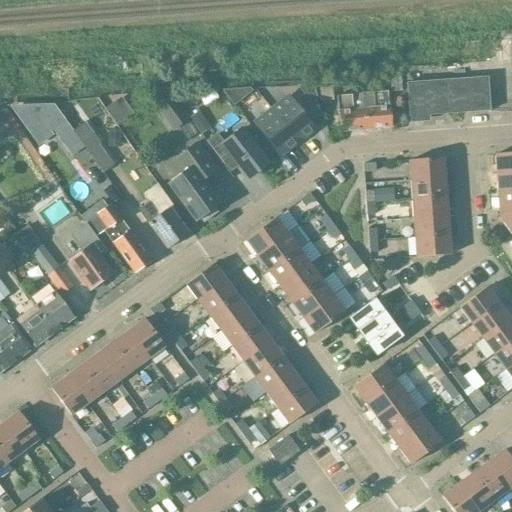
[(391,92),(402,91),(400,68),(385,69),(386,81),(391,81),(391,92)]
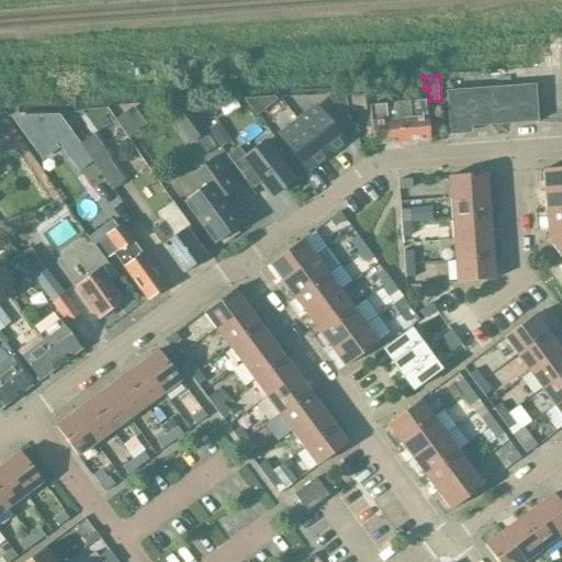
[(535,86),(490,89),(493,126),(537,123),(535,86)]
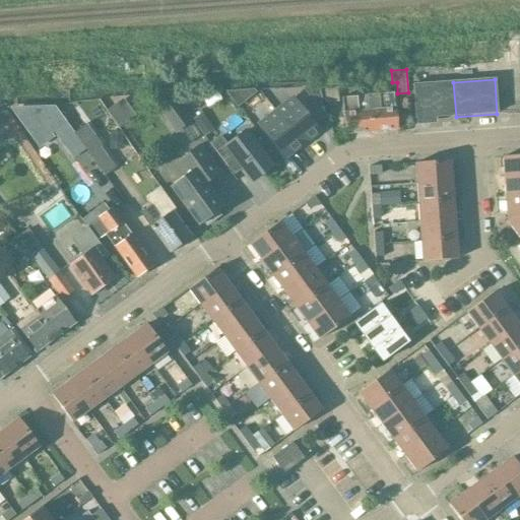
[(456,117),(453,82),(412,85),(414,120),(456,117)]
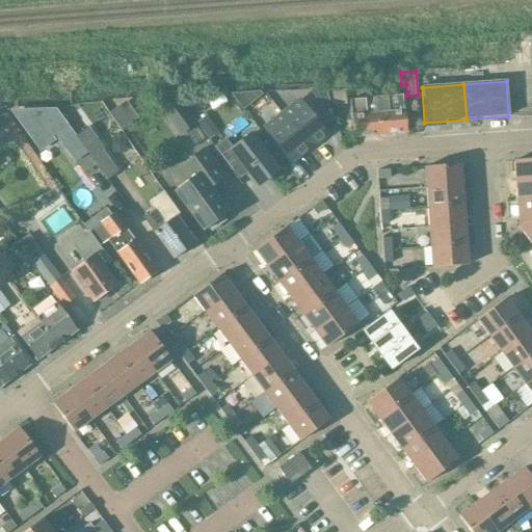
[(325,89),(310,90),(323,108),(329,103),(325,89)]
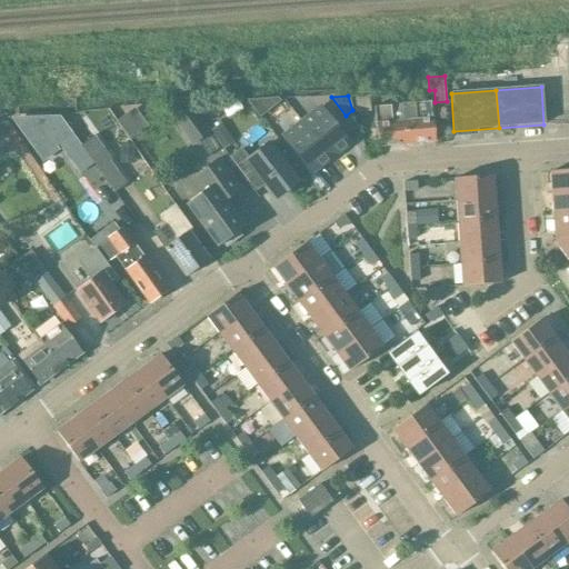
[(369,97),(353,98),(355,113),(370,112),(369,97)]
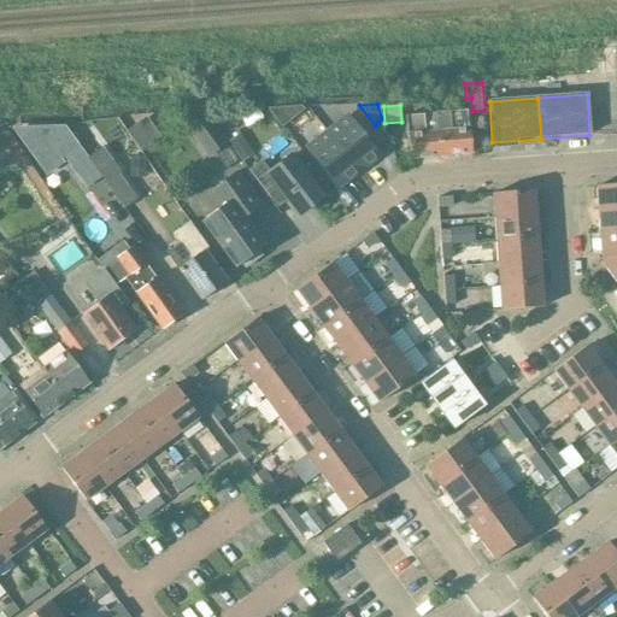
[(300,107),(269,110),(282,127),(303,110),(300,107)]
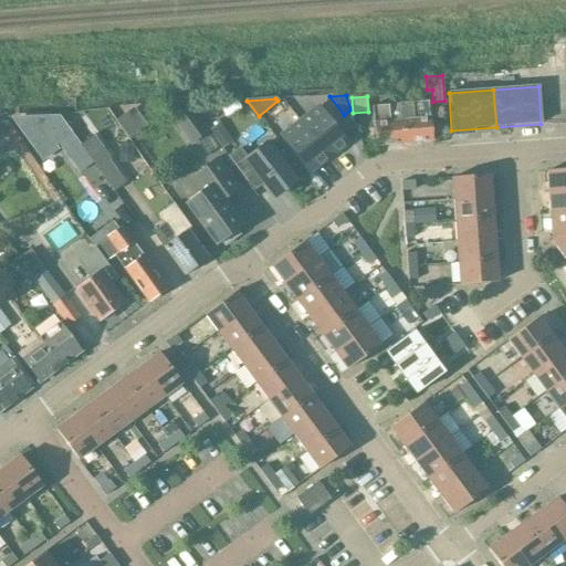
[(411,103),(400,104),(401,122),(404,142),(408,142),(408,144),(418,143),(418,140),(431,138),(428,102),(411,103)]
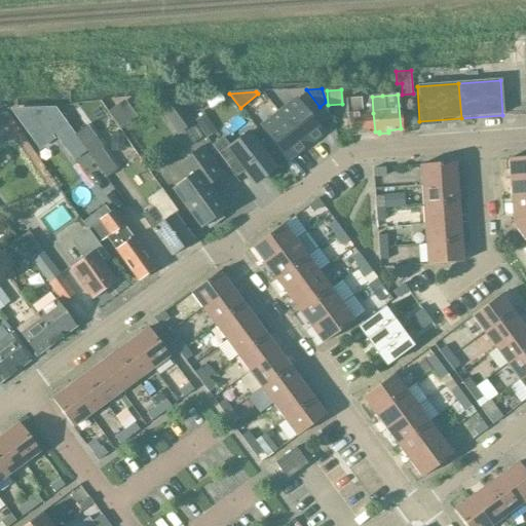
[(361,98),(345,100),(349,135),(363,133),(363,135),(371,135),(371,132),(375,132),(373,113),(372,97),(361,98)]
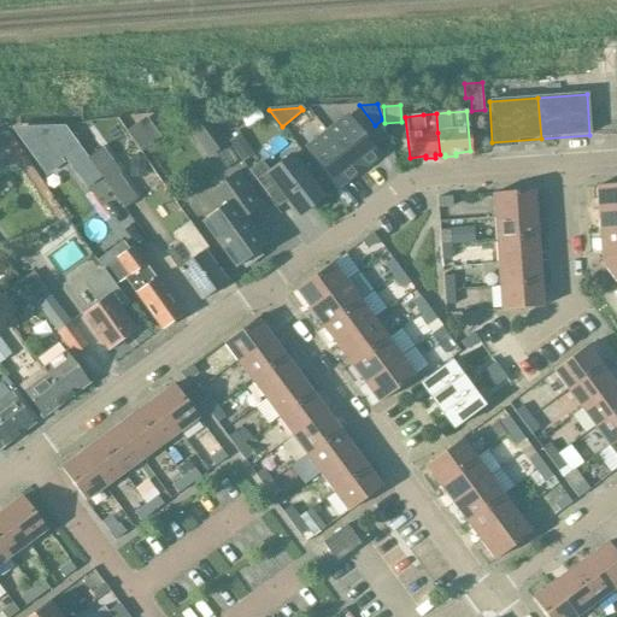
[(206,117),(188,130),(209,157),(225,145),(206,117)]
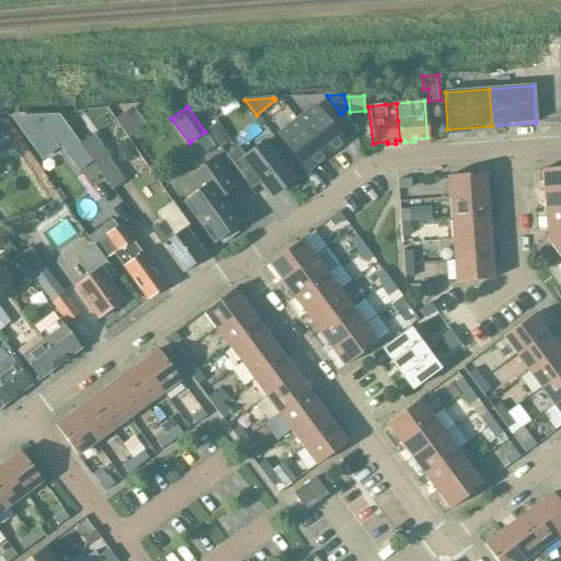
[(316,106),(297,122),(323,157),(342,141),(316,106)]
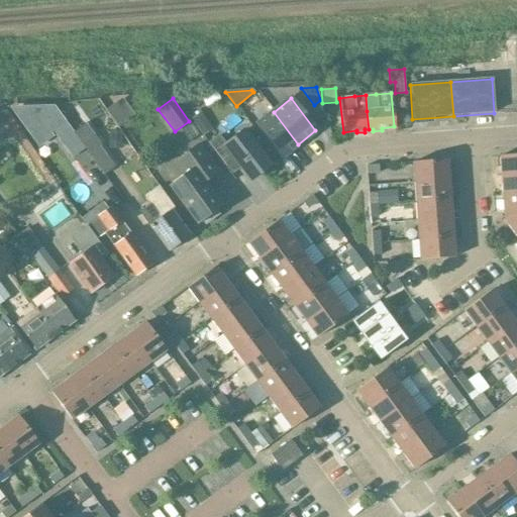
[(124,99),(111,111),(121,122),(135,110),(124,99)]
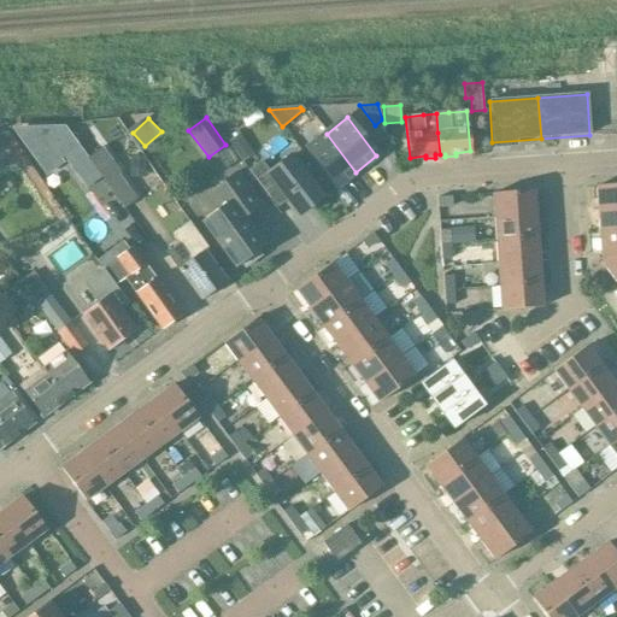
[(13,128),(12,129),(46,177),(64,164),(60,159),(78,147),(65,127),(13,128)]
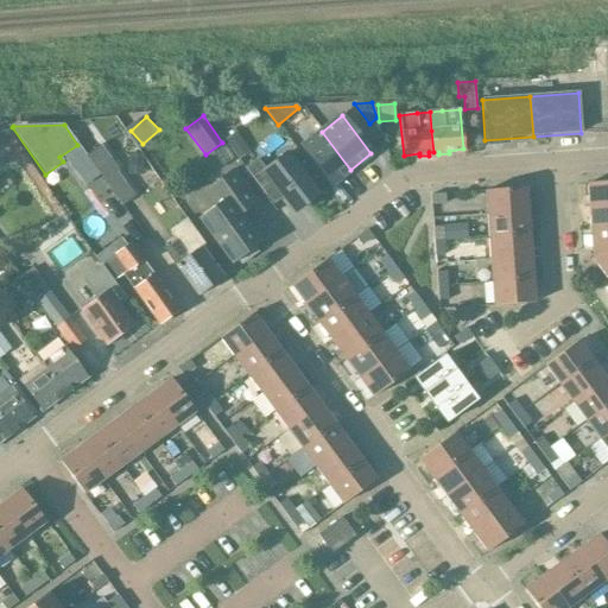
[(350,170),(322,132),(302,147),(330,185),(350,170)]
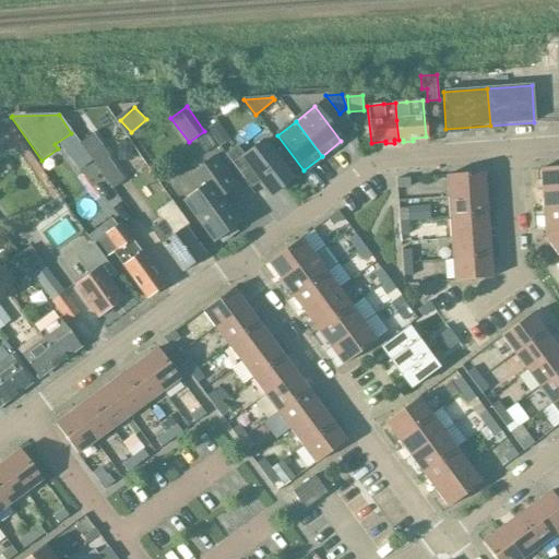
[(219,147),(229,140),(217,122),(206,129),(219,147)]
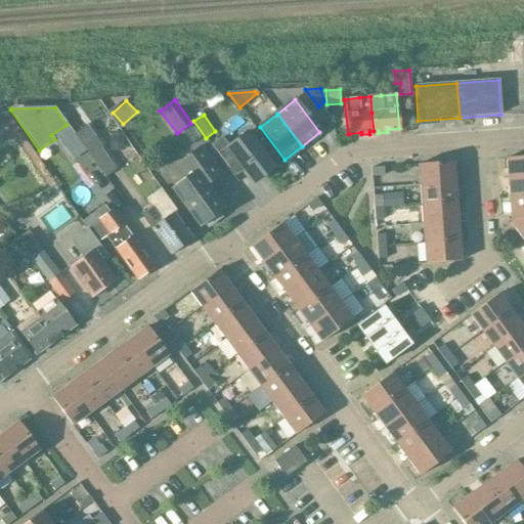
[(87,127),(75,135),(105,178),(116,171),(100,148),(101,147),(87,127)]
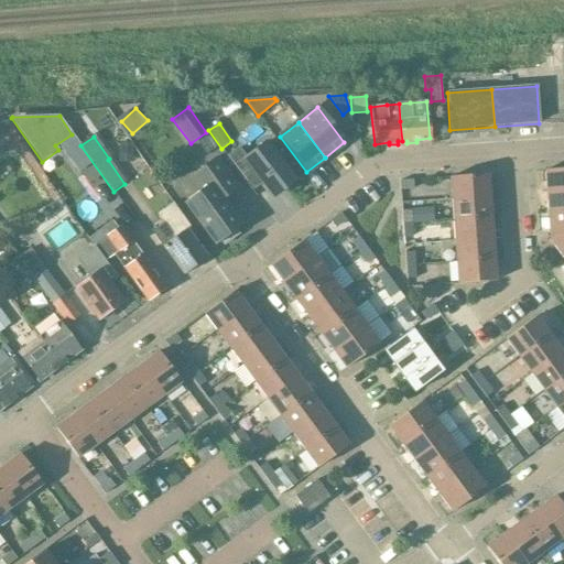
[(238,149),(227,158),(246,182),(256,174),(273,197),(294,182),(264,143),(246,159),(238,149)]
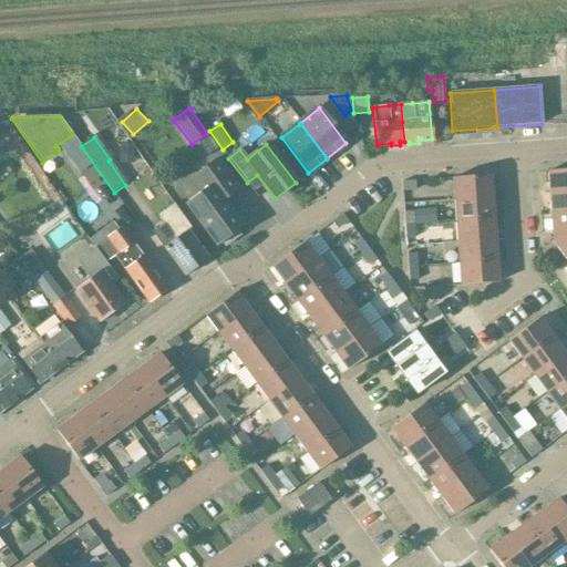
[(120,145),(120,164),(134,164),(134,146),(120,145)]
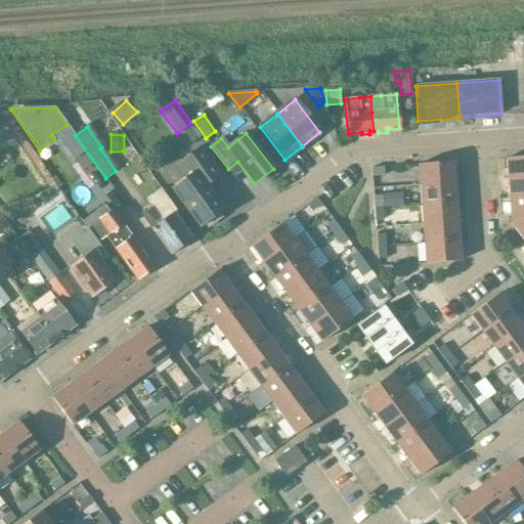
[(171,188),(200,228),(205,224),(208,228),(222,218),(219,214),(224,210),(207,186),(221,175),(201,146),(177,164),(186,177),(171,188)]
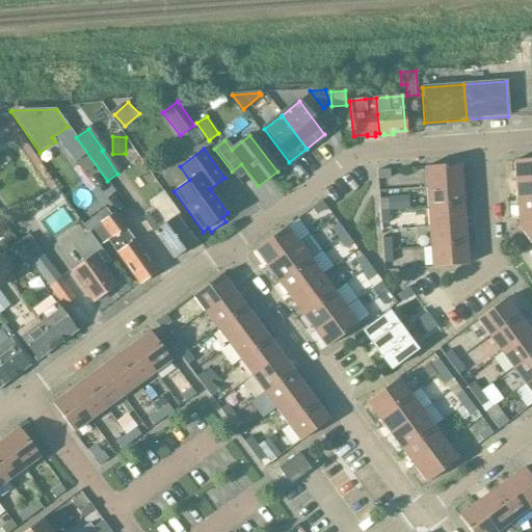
[(531,159),(513,161),(514,182),(531,181),(531,159)]
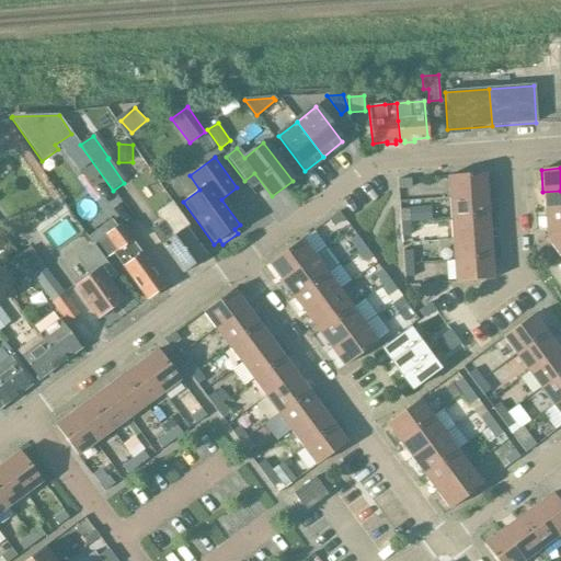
[(447,176),(449,198),(487,196),(484,174),(447,176)]
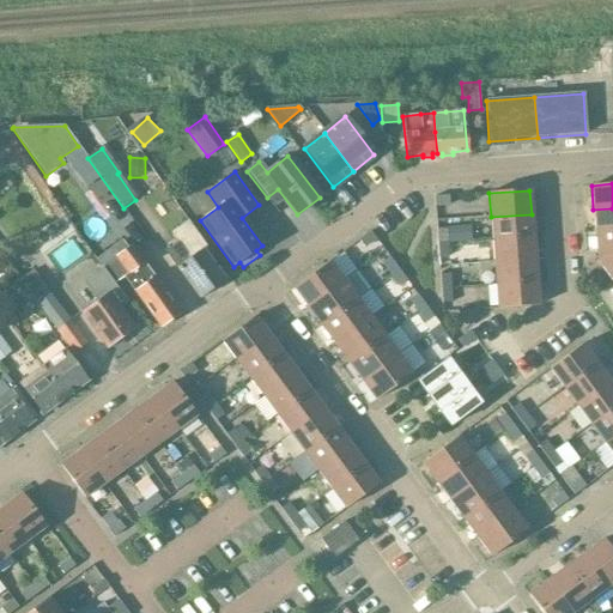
[(435,196),(435,206),(449,206),(449,196),(435,196)]
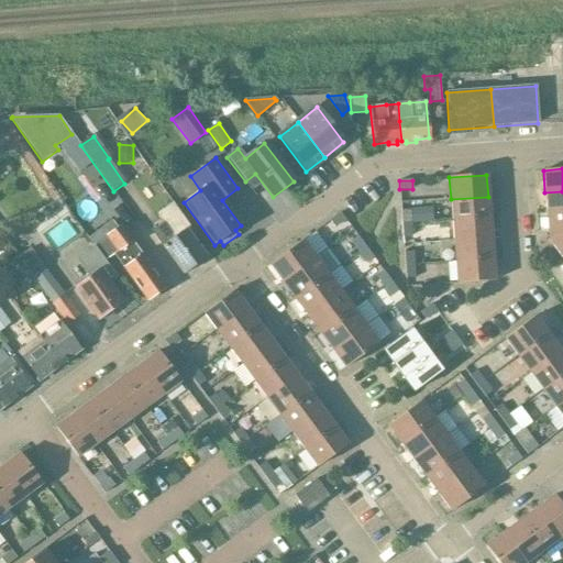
[(562,191),(544,192),(547,213),(562,211),(562,191)]
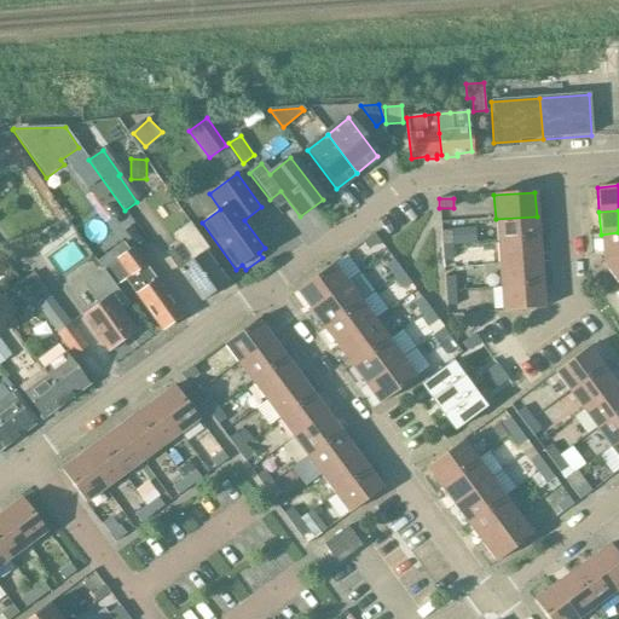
[(538,239),(537,217),(496,219),(497,242),(538,239)]
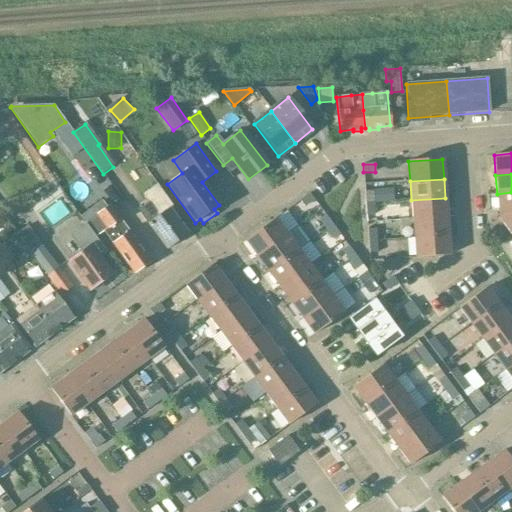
[(381,202),(394,201),(393,189),(374,190),(375,203),(381,202)]
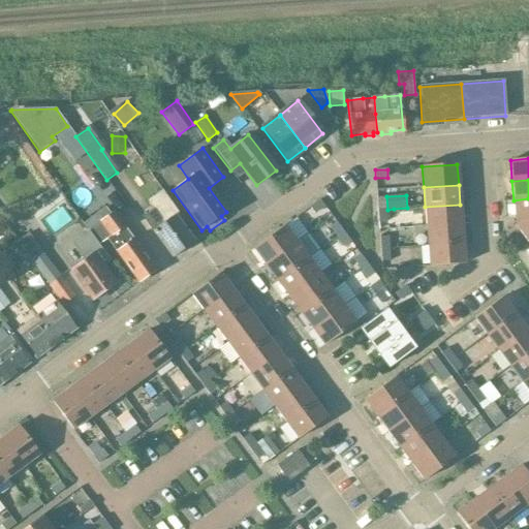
[(376,198),(377,210),(385,210),(384,197),(376,198)]
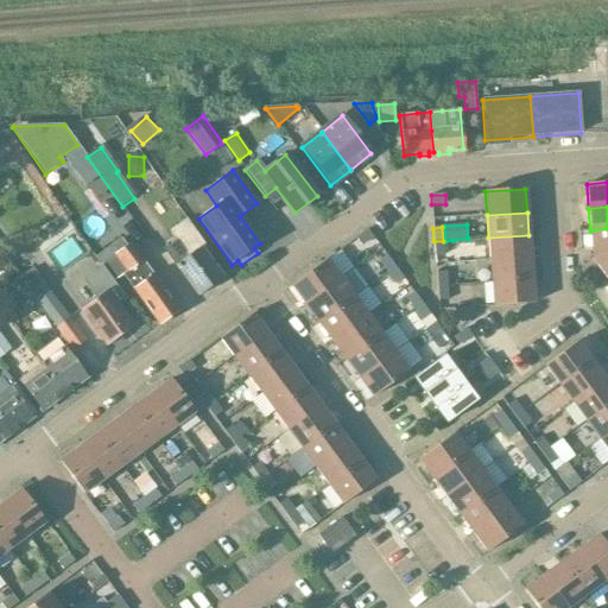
[(200,235),(195,228),(164,251),(176,266),(175,266),(198,297),(223,278),(195,240),(200,235)]
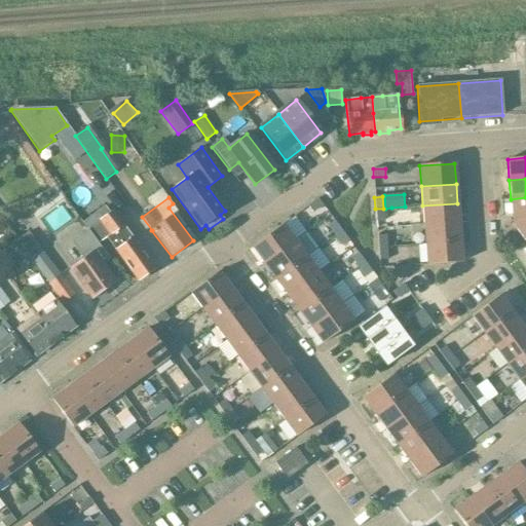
[(525,197),(511,199),(513,224),(525,219),(525,197)]
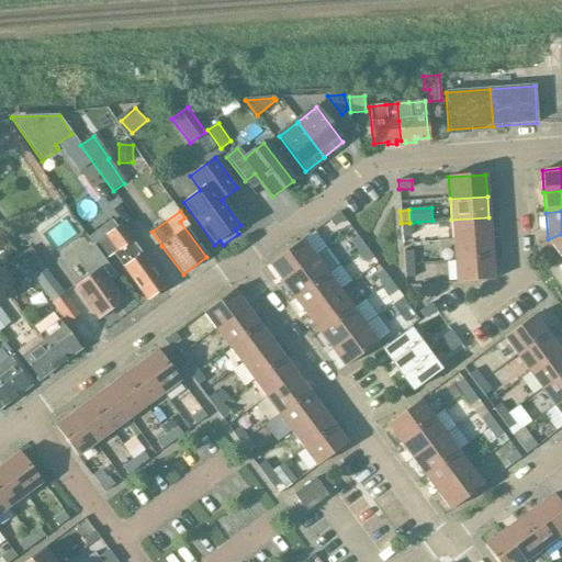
[(339,212),(328,221),(334,227),(345,220),(339,212)]
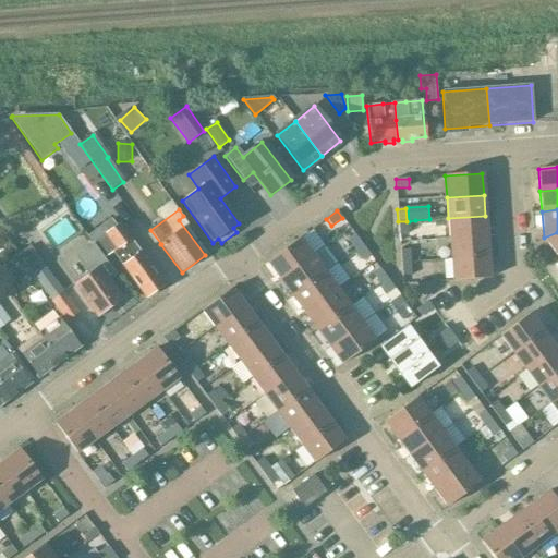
[(486,237),(485,216),(448,218),(449,239),(486,237)]
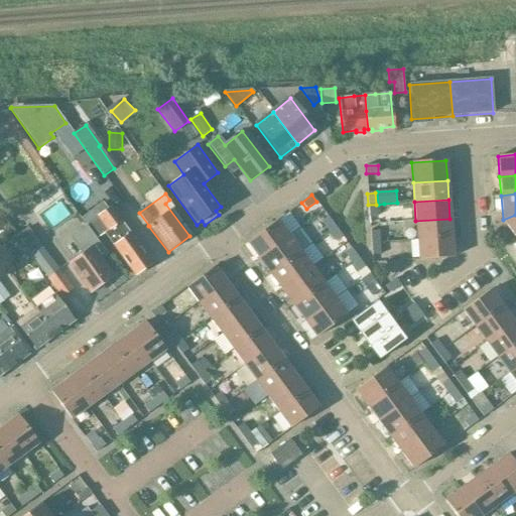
[(376,205),(368,205),(369,217),(377,217),(376,205)]
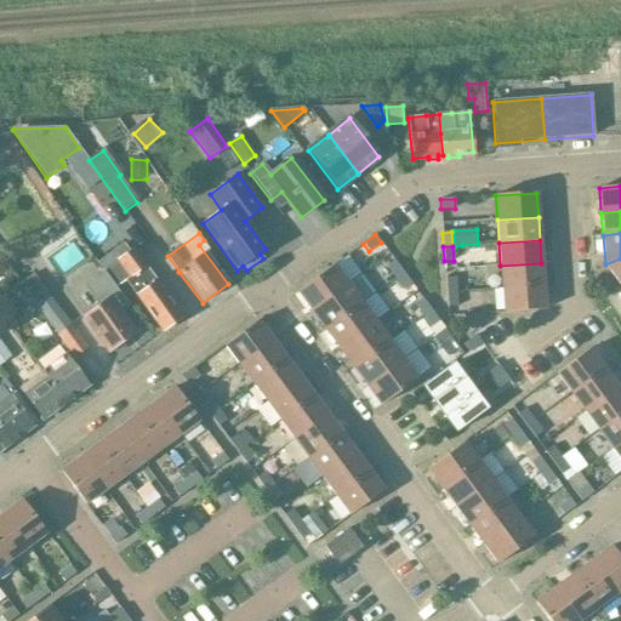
[(134,250),(120,260),(132,277),(126,281),(136,296),(163,331),(182,318),(134,250)]
